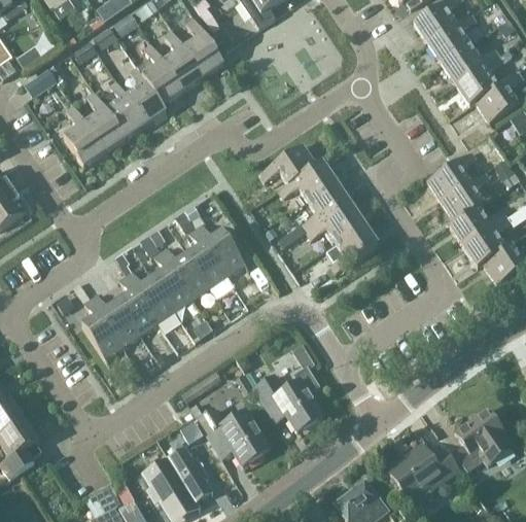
[(5,20),(26,5),(22,0),(0,0),(0,12),(5,20)]
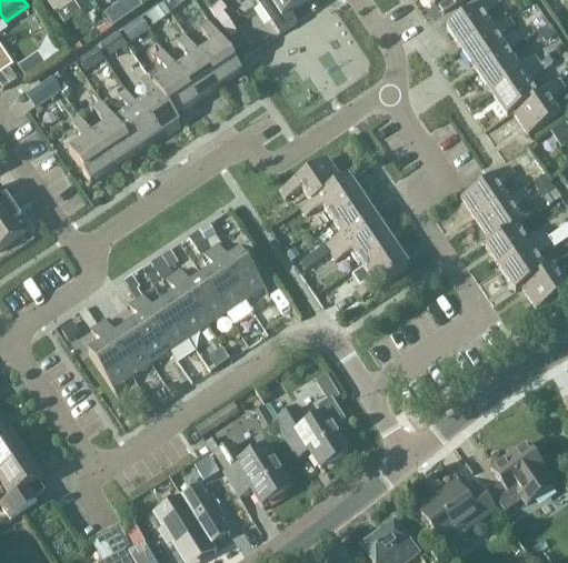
[(49,0),(57,11),(75,0),(49,0)]
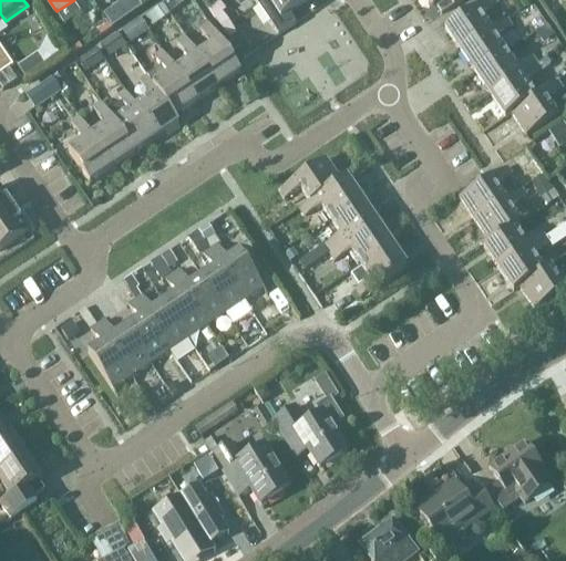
[(114,23),(129,13),(119,0),(104,10),(114,23)]
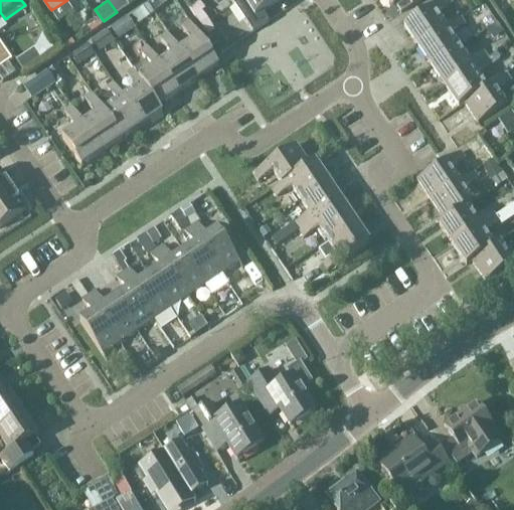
[(156,9),(154,6),(150,0),(148,0),(140,6),(146,15),(156,9)]
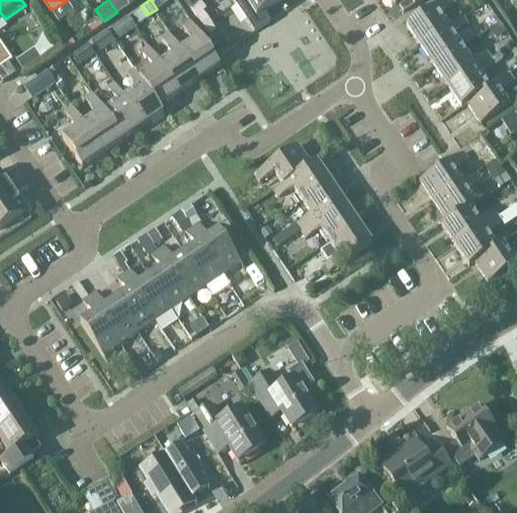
[(235,0),(254,29),(271,18),(264,8),(276,0),(235,0)]
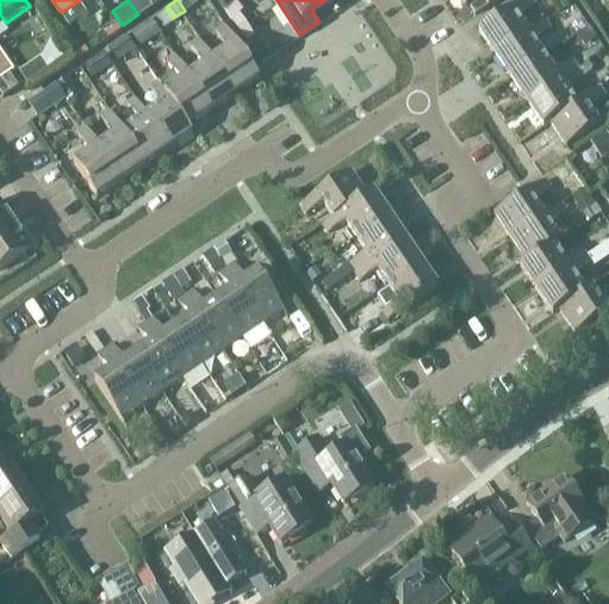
[(488,2),(491,0),(476,0),(470,4),(474,11),(488,1),(488,2)]
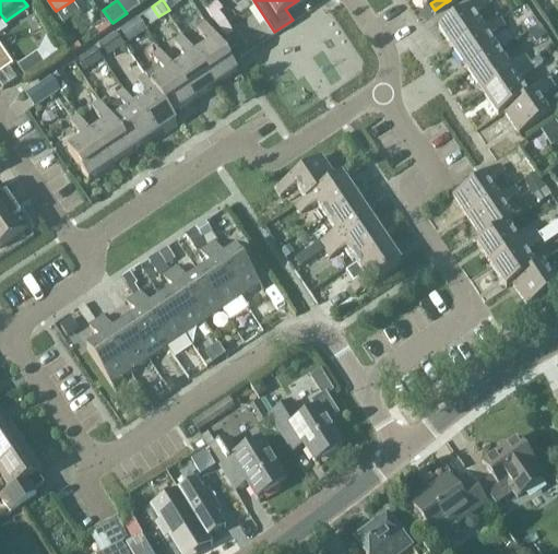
[(485,26),(484,25),(474,11),(490,0),(475,0),(439,24),(454,46),(485,26)]
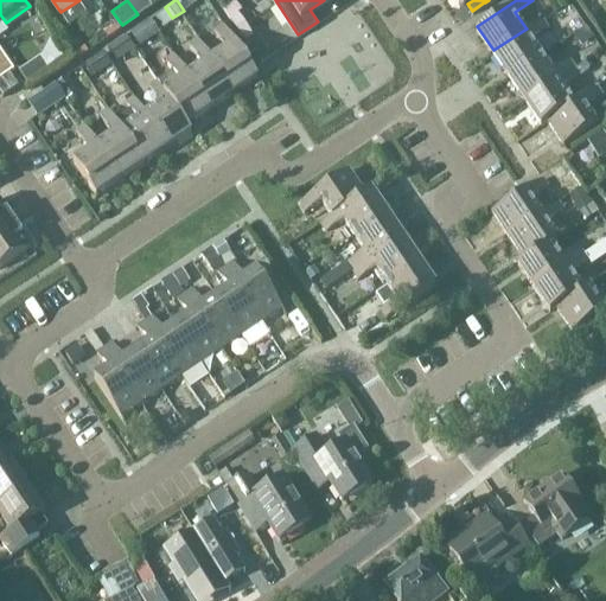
[(237,25),(246,20),(238,10),(230,14),(237,25)]
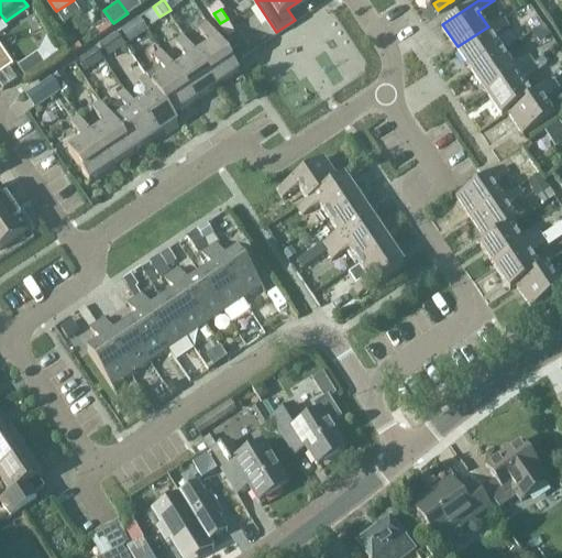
[(149,28),(145,22),(140,14),(122,25),(130,39),(149,28)]
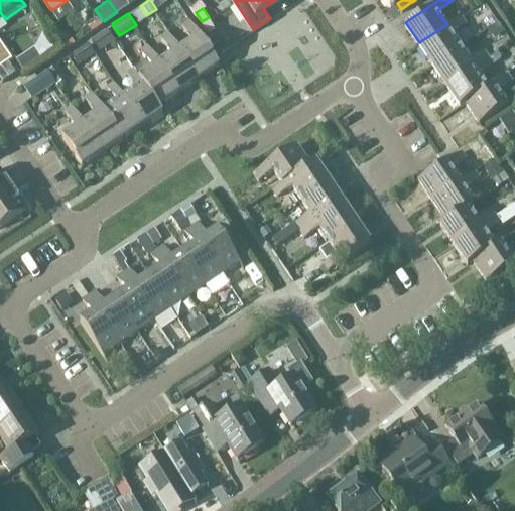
[(433,62),(461,44),(452,30),(466,20),(462,13),(446,23),(447,24),(419,42),(433,62)]
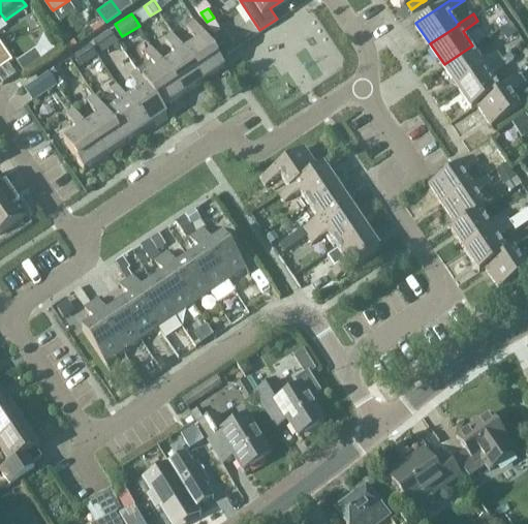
[(204,76),(224,63),(192,17),(184,22),(196,39),(184,49),(204,76)]
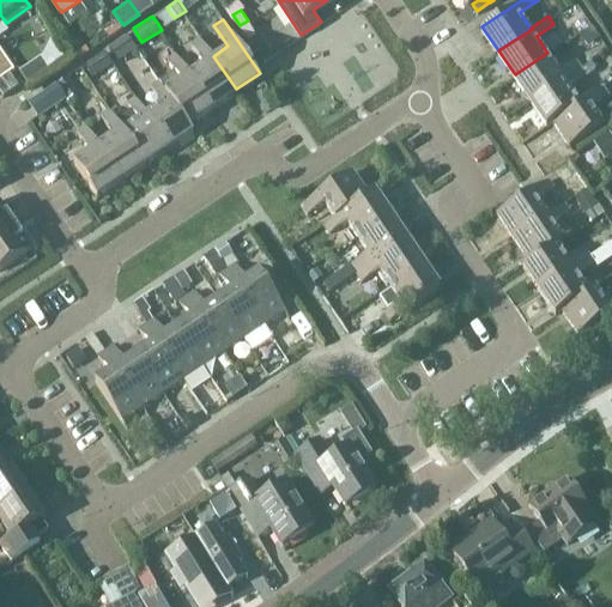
[(248,20),(240,25),(248,38),(256,32),(248,20)]
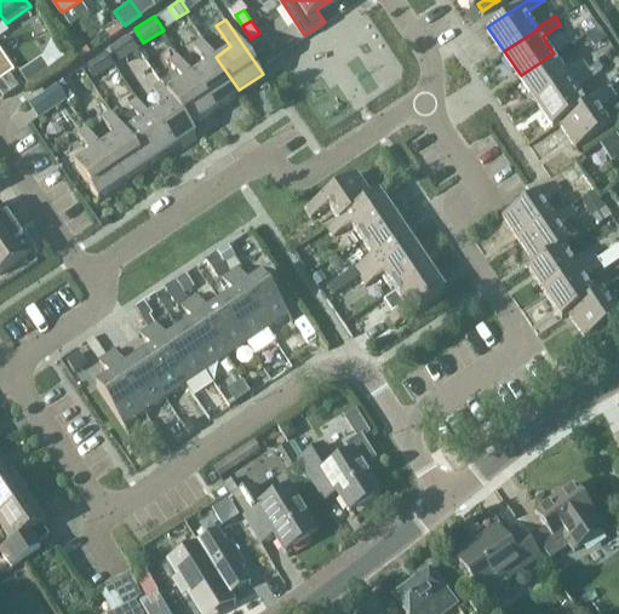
[(121,39),(112,45),(118,53),(120,58),(130,51),(138,45),(136,41),(130,33),(129,33),(121,39)]
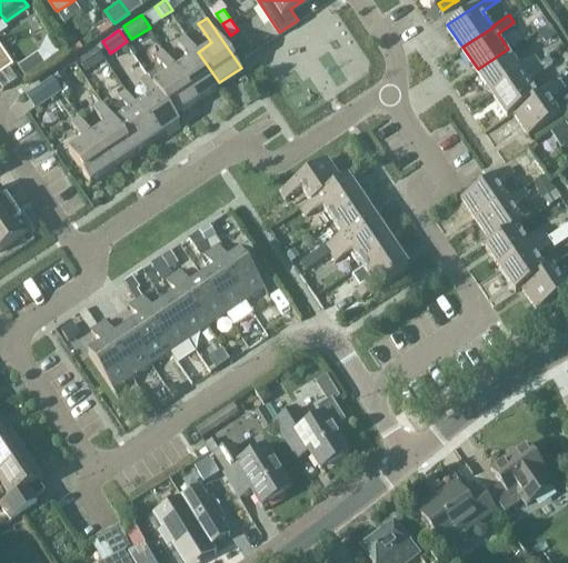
[(219,82),(198,52),(186,32),(177,39),(189,58),(176,68),(196,98),(219,82)]
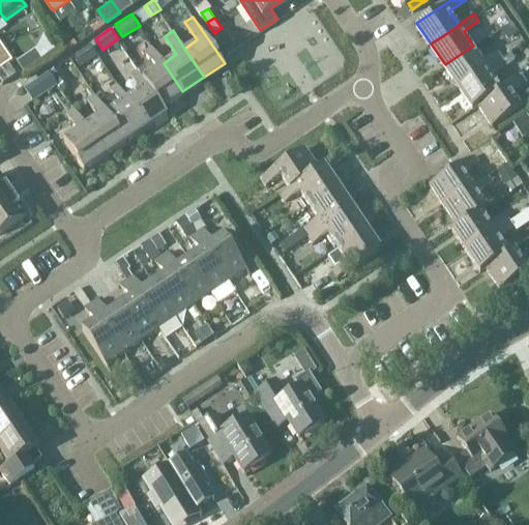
[(47,32),(39,47),(47,57),(59,49),(47,32)]
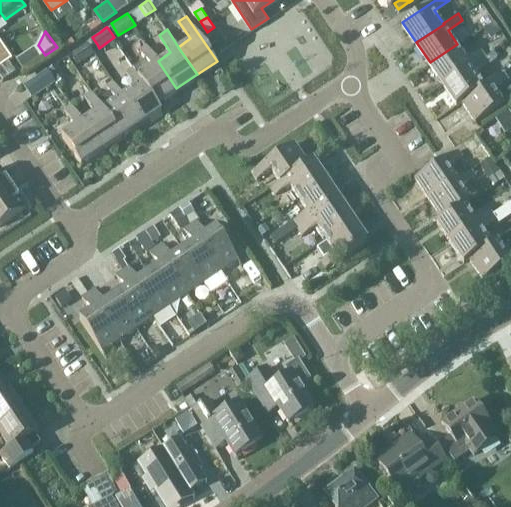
[(81,45),(71,51),(76,58),(78,62),(87,56),(95,51),(93,47),(88,40),(87,41),(81,45)]
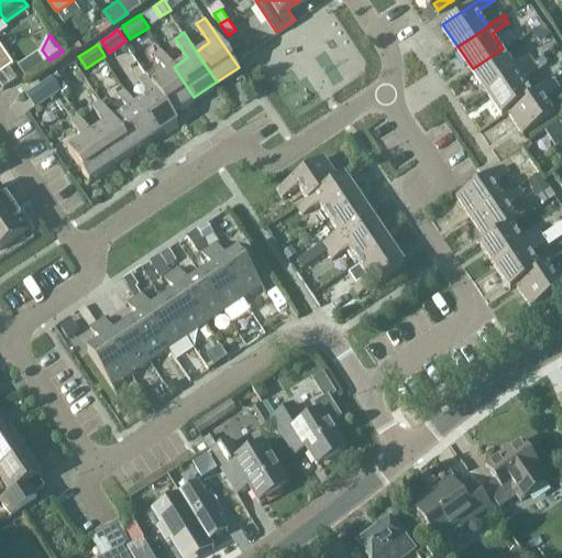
[(194,97),(174,67),(161,47),(153,53),(166,73),(152,81),(172,111),(194,97)]
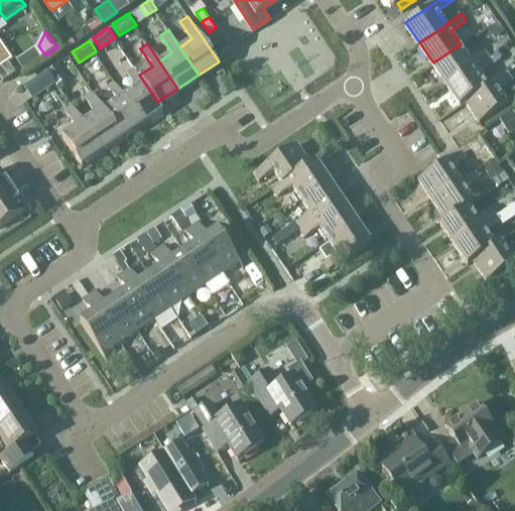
[(446,84),(489,54),(484,47),(470,56),(461,44),(433,62),(446,84)]
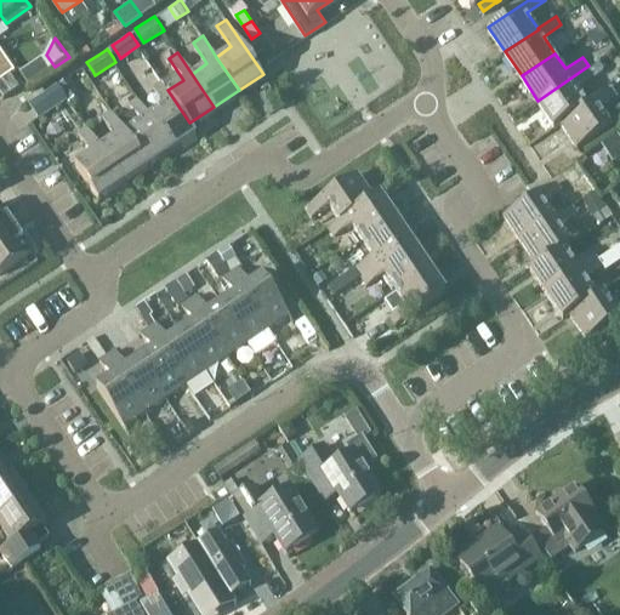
[(559,119),(587,100),(576,85),(593,73),(589,66),(538,101),(555,125),(561,120),(559,119)]
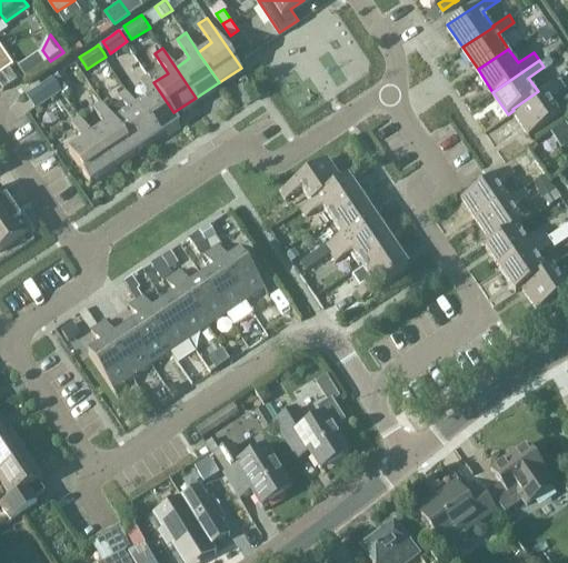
[(0,81),(3,86),(17,76),(9,64),(0,70),(0,81)]
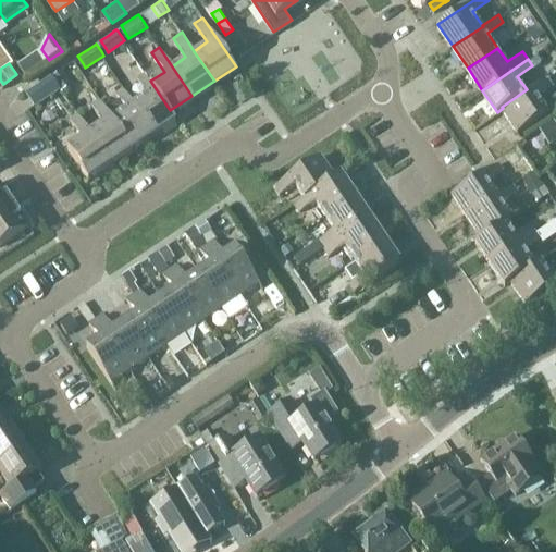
[(72,82),(66,74),(61,66),(52,73),(61,86),(62,88),(72,82)]
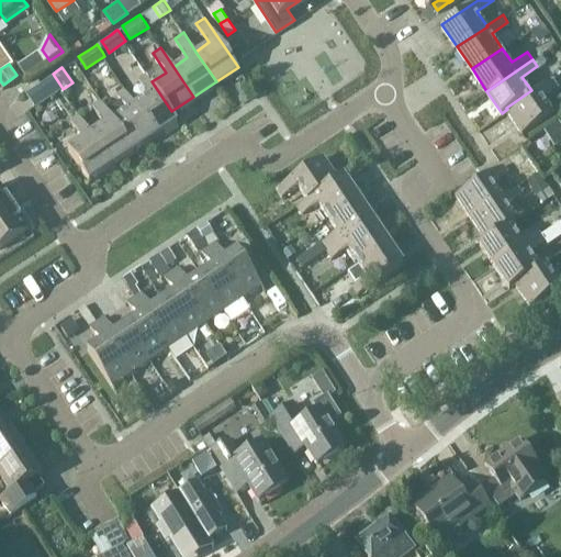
[(171,111),(152,81),(145,73),(137,77),(147,92),(133,102),(154,133),(176,118),(171,111)]
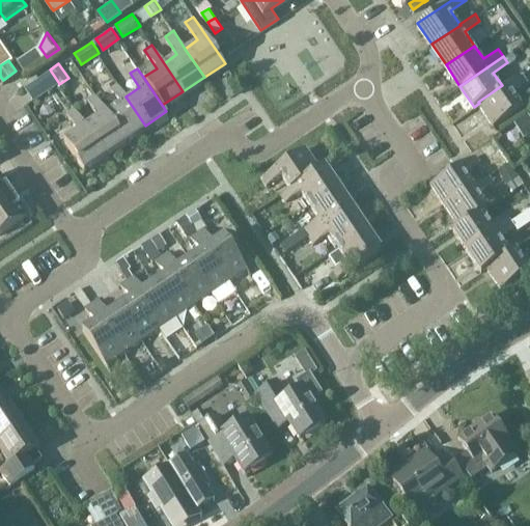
[(33,99),(58,82),(50,70),(25,86),(33,99)]
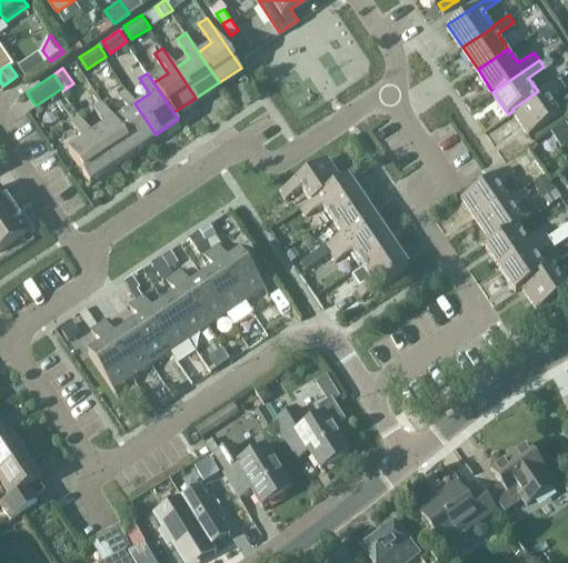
[(549,96),(566,84),(560,77),(538,91),(512,109),(514,110),(528,132),(559,111),(549,96)]
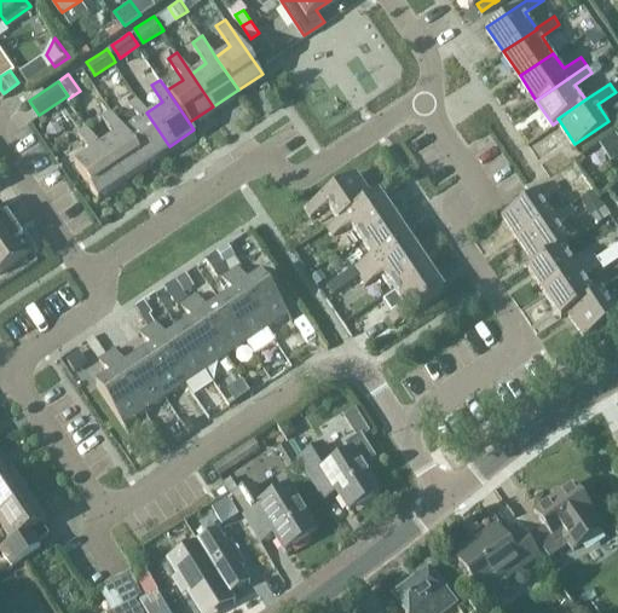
[(169,146),(146,113),(137,96),(127,102),(132,108),(117,117),(123,128),(146,162),(169,146)]
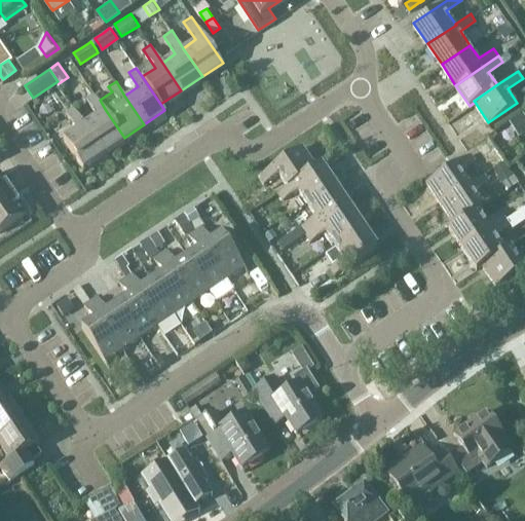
[(105,109),(100,100),(94,91),(85,97),(98,114),(85,122),(104,151),(124,138),(105,109)]
